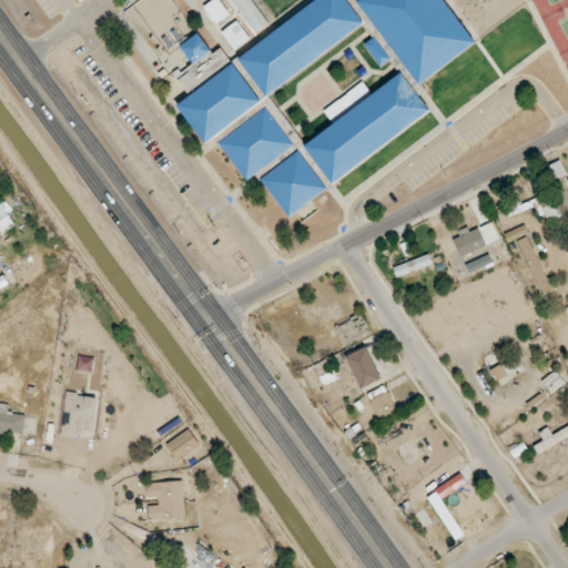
[(213,0),(203,7),(216,24),(230,16),(219,0),(213,0)]
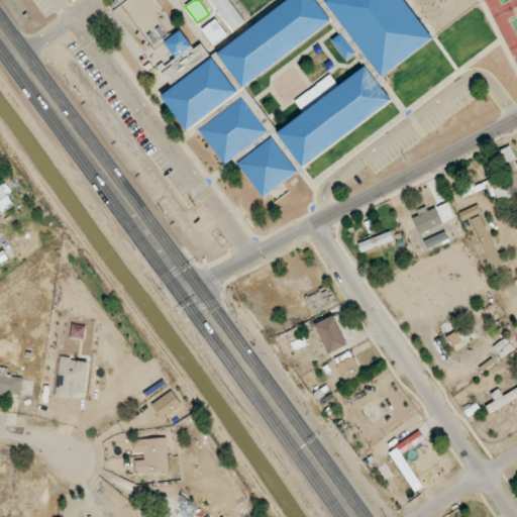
[(244,21),(228,0),(210,0),(233,30),(244,21)]
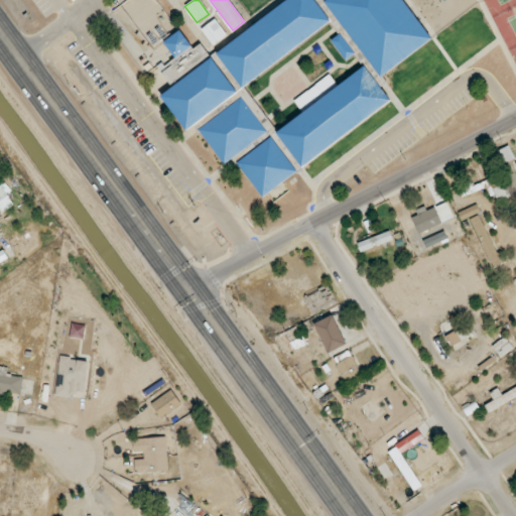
[(288,0),(216,51),(241,88),(332,23),(314,0),(288,0)]
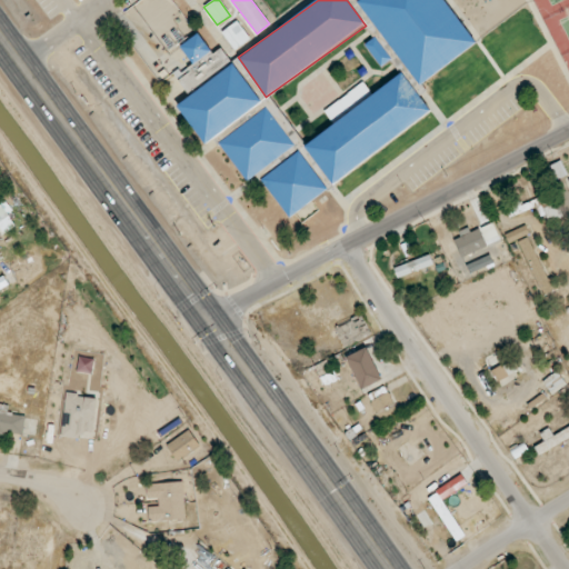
[(380,0),(387,10),(373,20),(419,85),(476,46),(443,0),(380,0)]
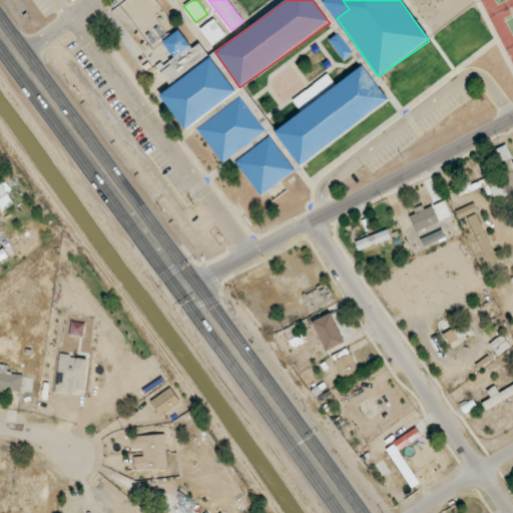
[(211,44),(224,34),(213,19),(199,30),(211,44)]
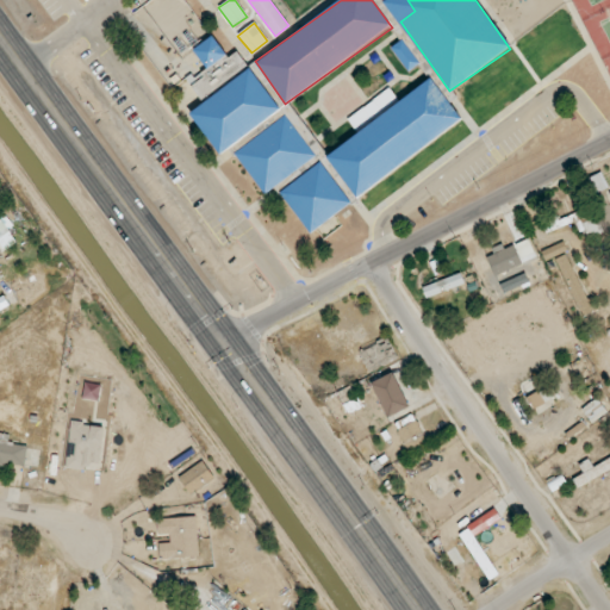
[(281,111),(237,50),(221,61),(215,53),(209,56),(216,66),(190,83),(204,104),(191,113),(219,154),(281,111)]
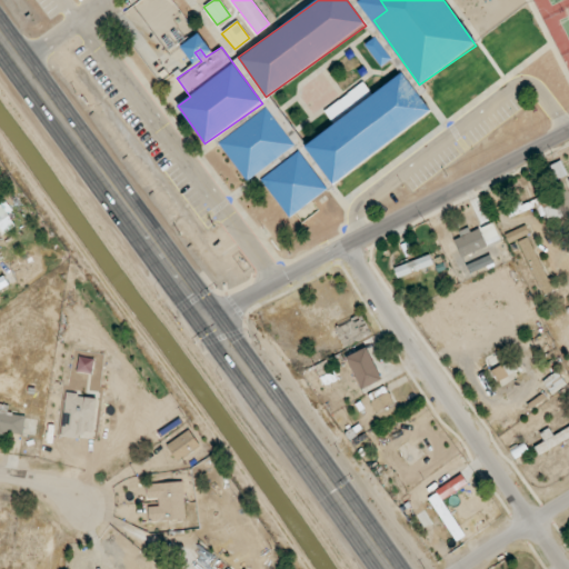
[(331,183),(431,113),(403,72),(372,95),(363,82),(325,110),(335,126),(305,146),(331,183)]
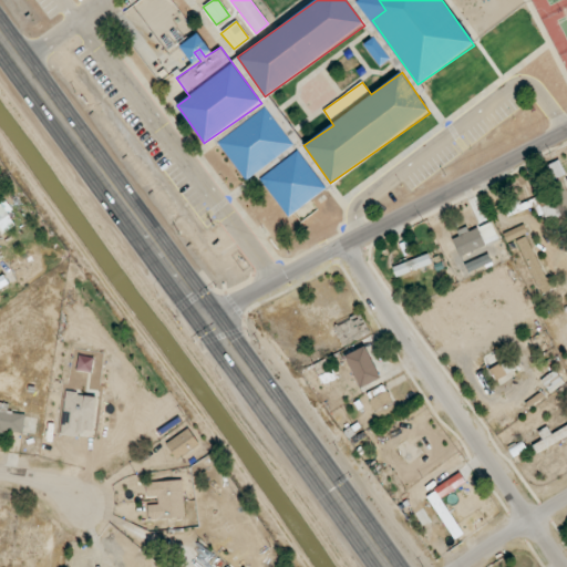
[(0,203),(0,229),(3,234),(16,226),(8,214),(12,210),(6,199),(0,203)]
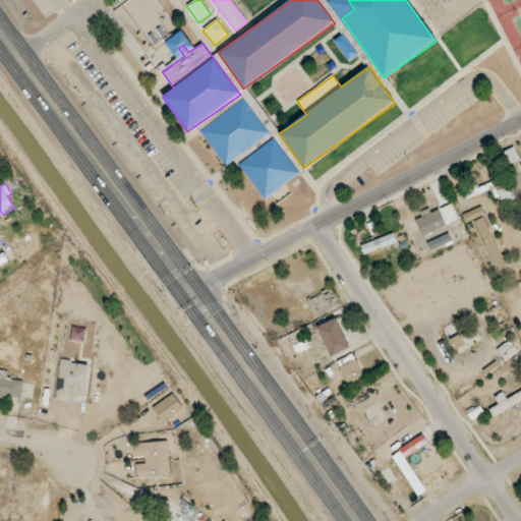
[(498,190),(504,203),(515,198),(510,186),(498,190)]
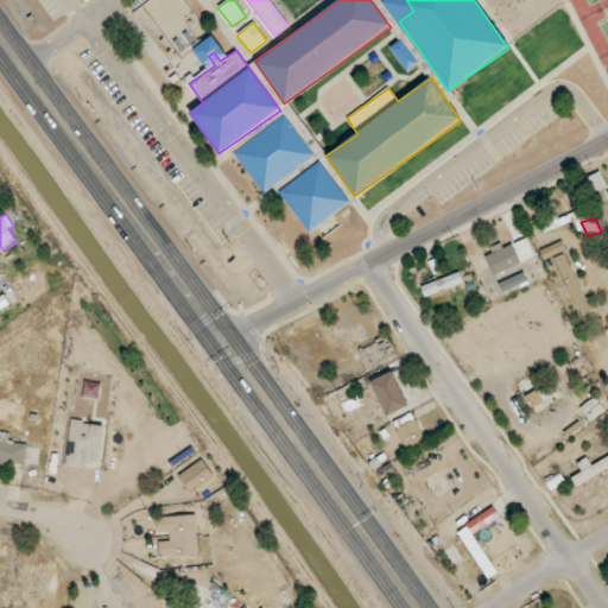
[(532,252),(526,239),(513,244),(519,258),(532,252)]
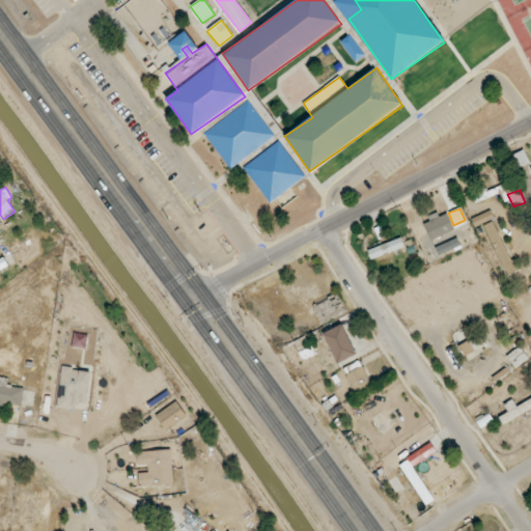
[(475,227),(494,219),(491,211),(471,219),(475,227)]
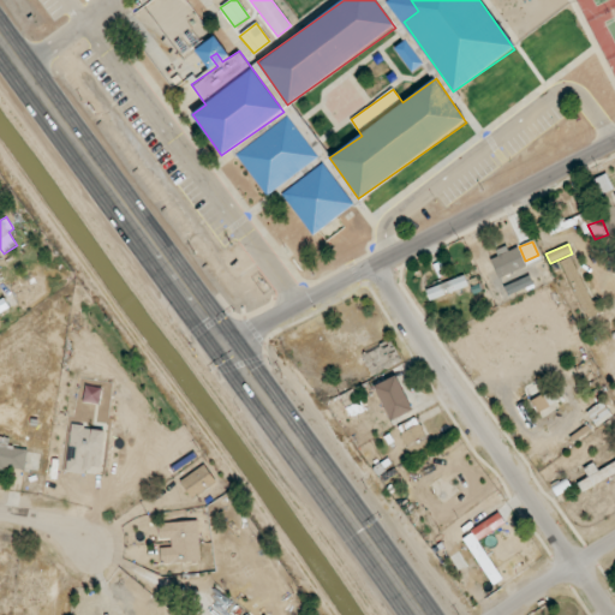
[(519,248),(508,251),(507,249),(489,256),(499,279),(526,267),(519,248)]
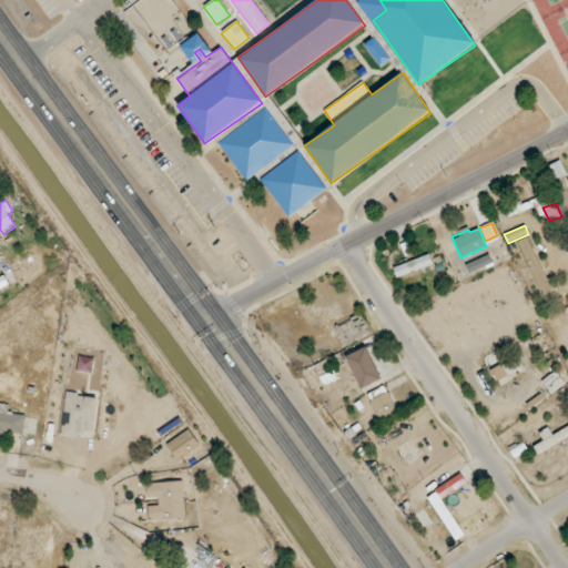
[(539,285),(549,280),(526,236),(516,242),(539,285)]
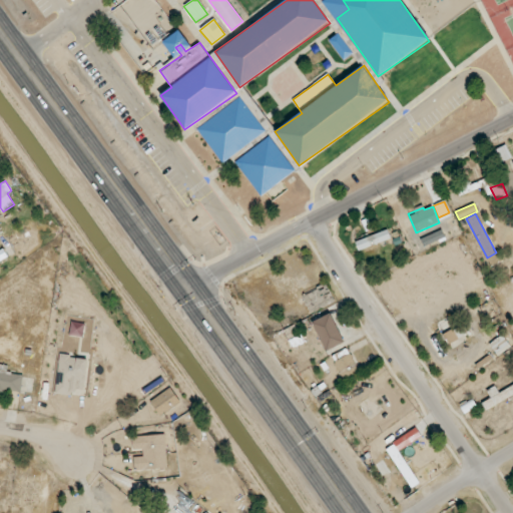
[(391,238),(387,229),(356,241),(359,250),(391,238)]
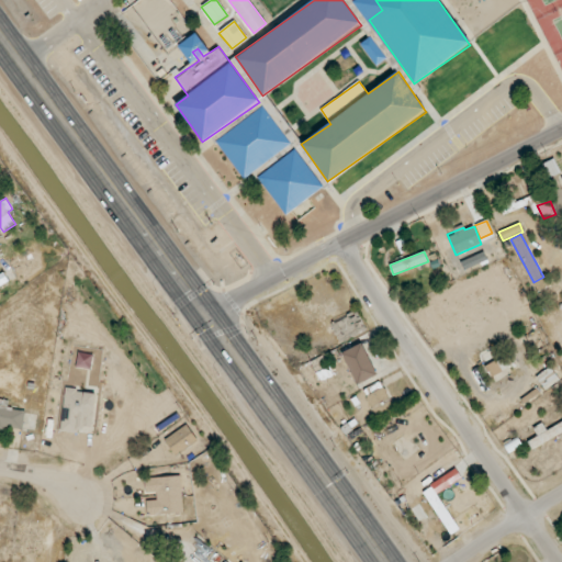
[(487,260),(484,253),(461,261),(464,270),(487,260)]
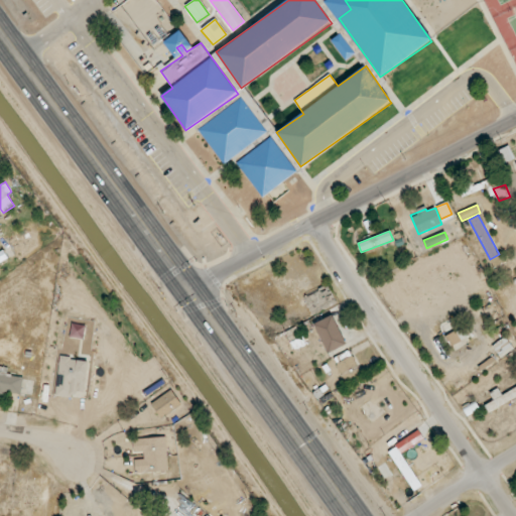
[(0,252),(0,263),(8,260),(4,251),(0,252)]
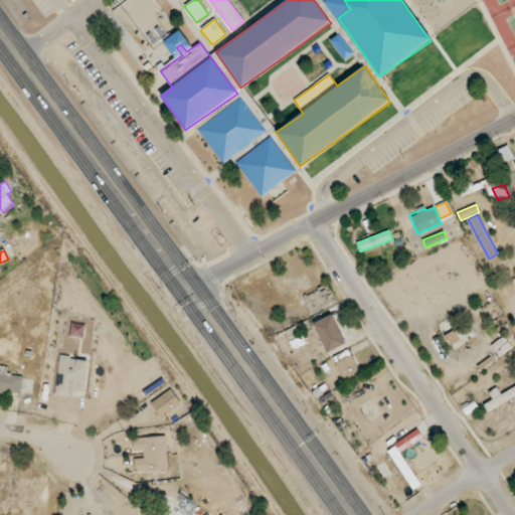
[(326,352),(345,345),(333,315),(314,323),(326,352)]
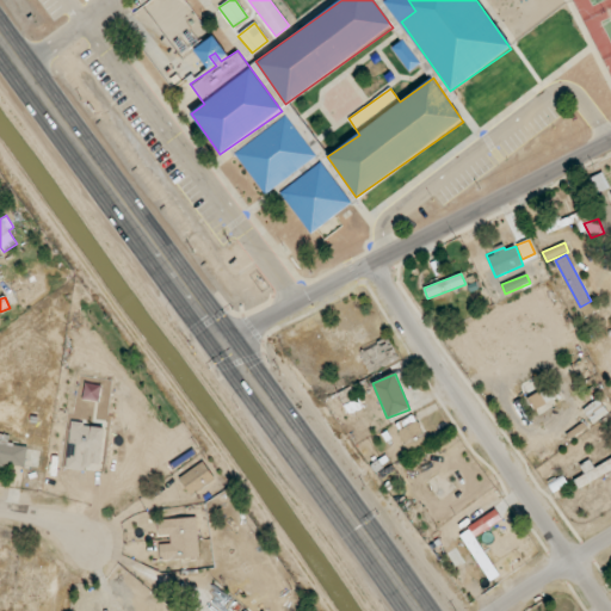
[(99,402),(102,386),(85,383),(82,399),(99,402)]
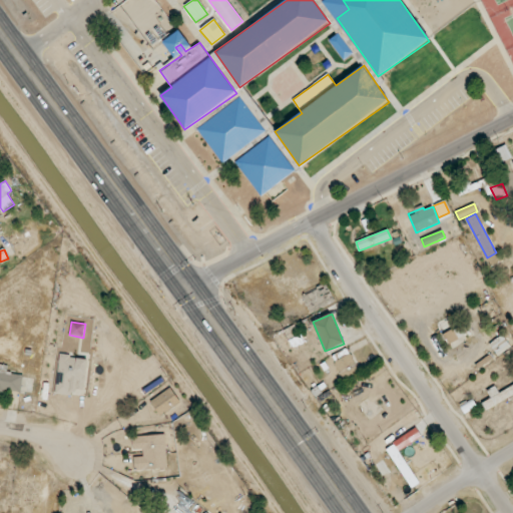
[(460,327),(444,334),(451,349),(467,342),(460,327)]
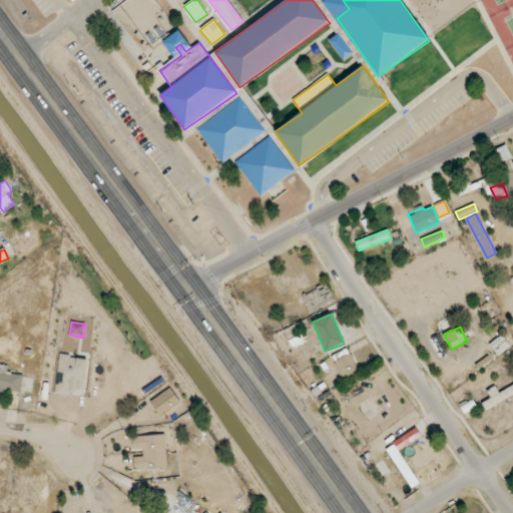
[(511,347),(502,335),(490,344),(498,356),(511,347)]
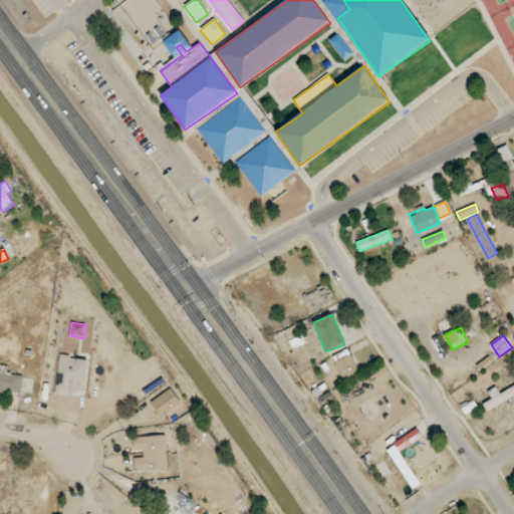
[(331,357),(345,380),(360,371),(346,348),(331,357)]
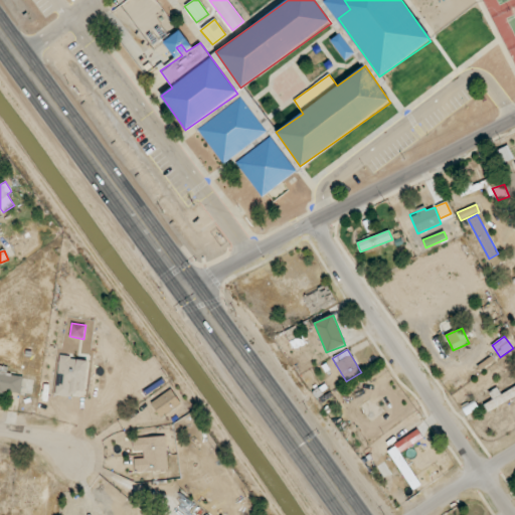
[(84,398),(90,360),(60,356),(55,394),(84,398)]
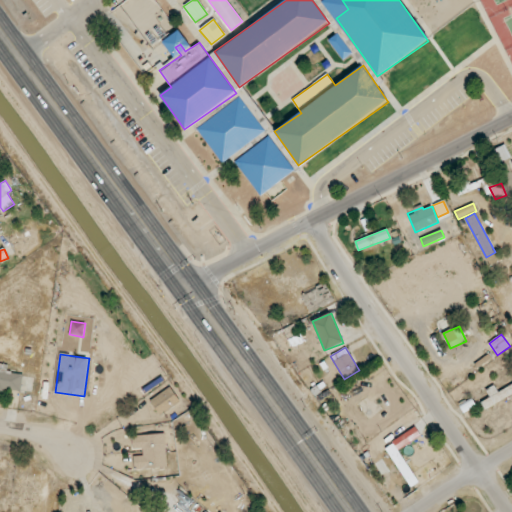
[(23,374),(7,372),(8,363),(0,361),(0,390),(4,391),(5,389),(21,391),(23,374)]
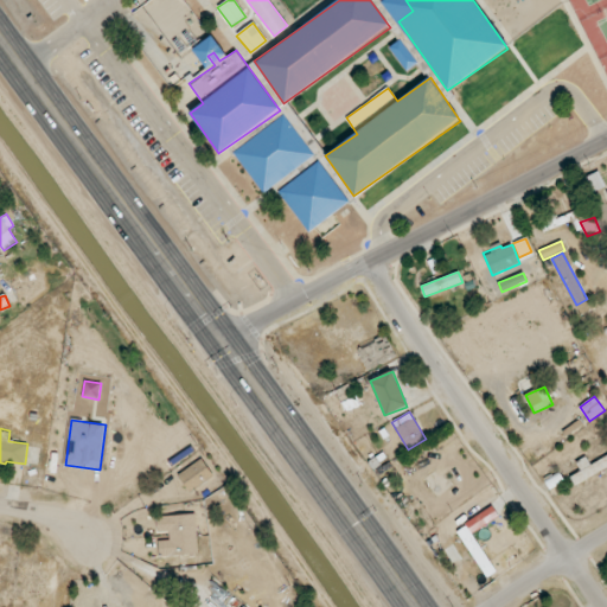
[(606,467),(606,455),(589,466),(586,459),(577,462),(582,471),(572,478),(575,485),(606,467)]
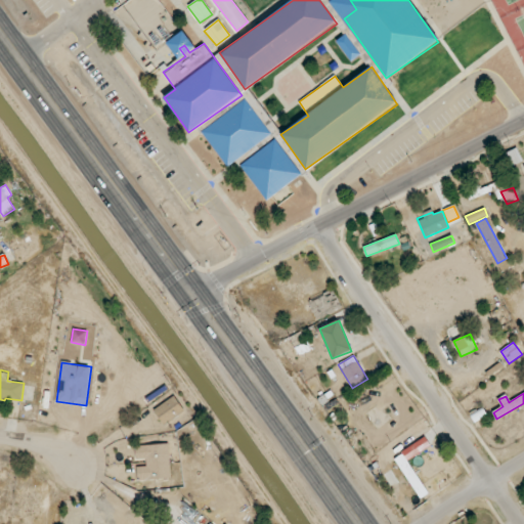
[(163,423),(183,409),(174,396),(155,409),(163,423)]
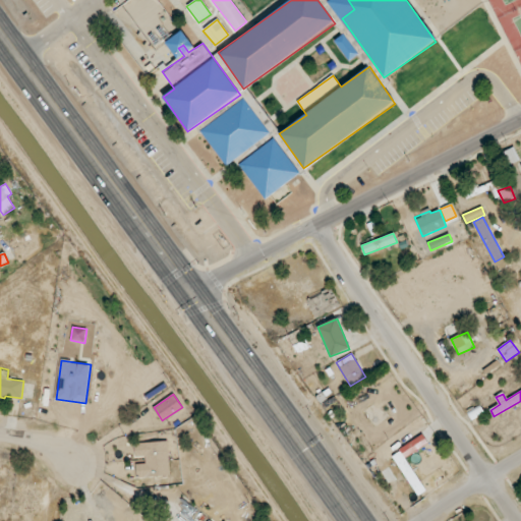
[(134,443),(135,458),(145,457),(146,464),(136,464),(136,477),(170,476),(168,442),(134,443)]
